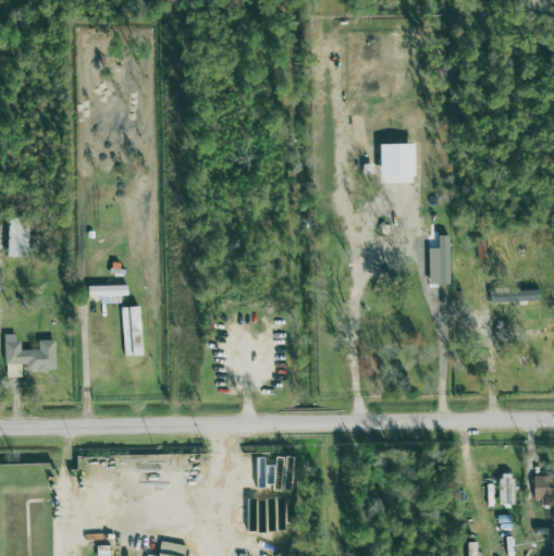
[(8,256),(31,256),(29,217),(7,218),(8,256)]
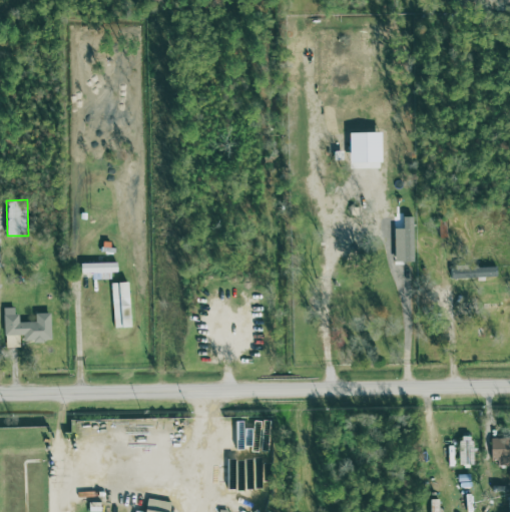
[(414,261),(414,215),(404,215),(404,227),(395,228),(395,261),(414,261)]
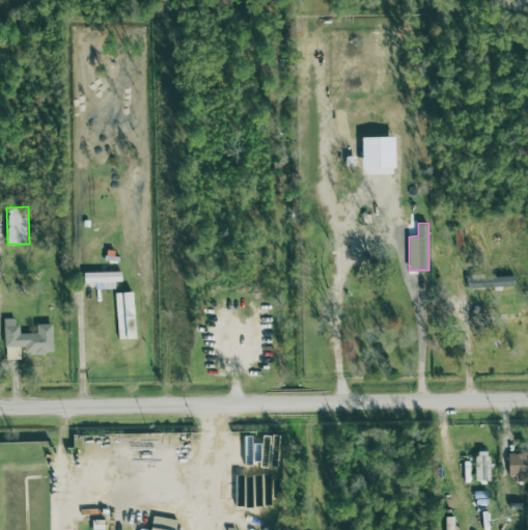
[(122,271),(84,272),(84,281),(122,281),(122,271)]
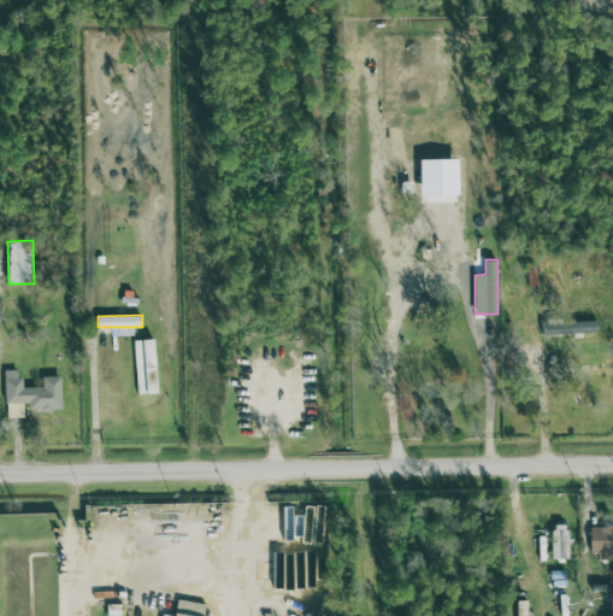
[(597,320),(543,322),(543,334),(597,332),(597,320)]
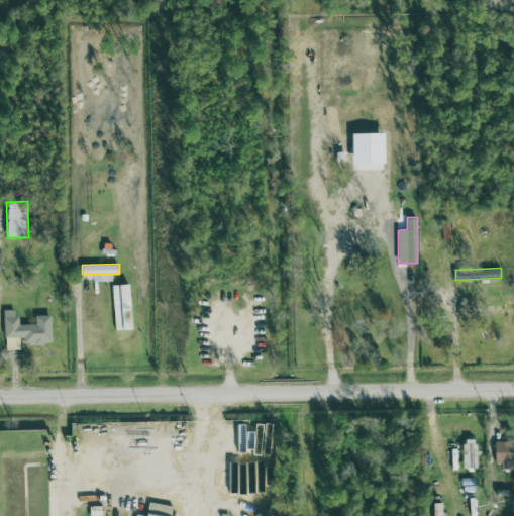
[(115,329),(132,329),(130,284),(114,284),(115,329)]
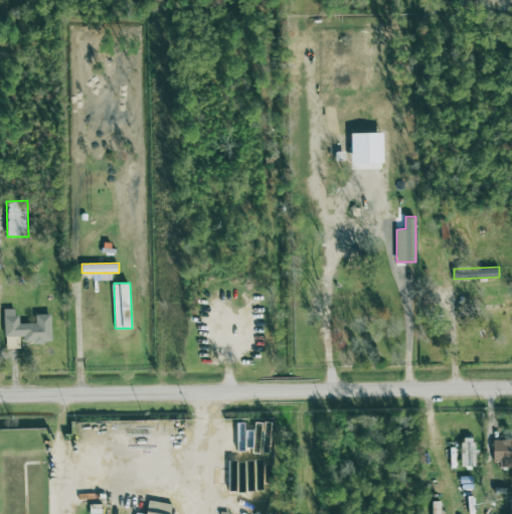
[(51,314),(36,314),(36,323),(18,323),(17,308),(5,309),(5,336),(24,336),(24,342),(52,342),(51,314)]
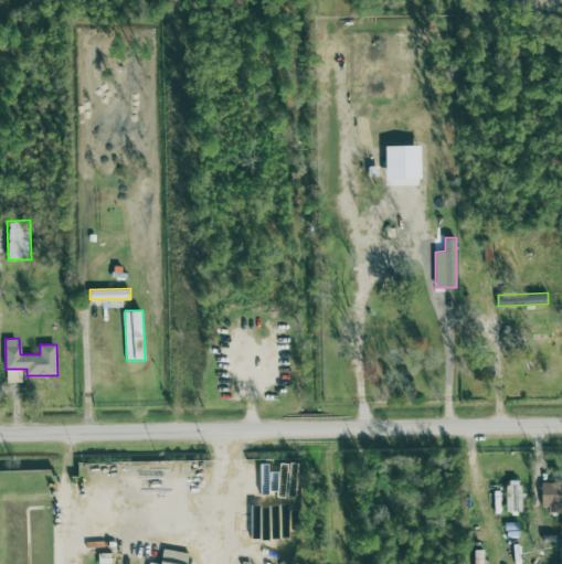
[(507,511),(522,511),(522,479),(507,480),(507,511)]
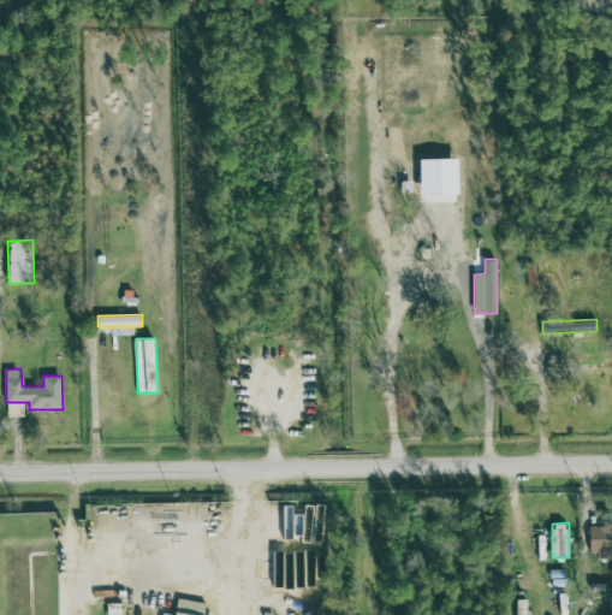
[(599,557),(611,556),(611,525),(589,526),(590,551),(599,551),(599,557)]
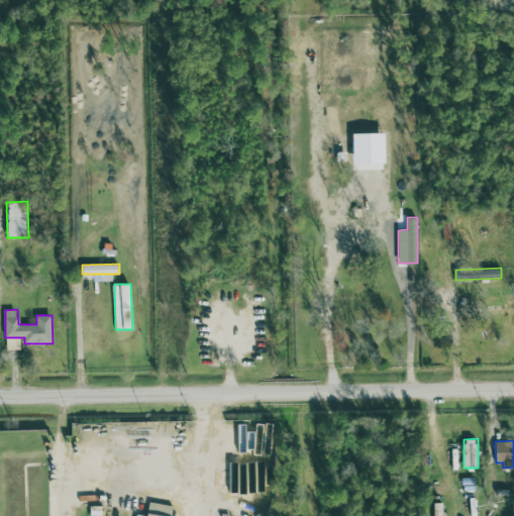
[(171,515),(173,505),(148,502),(146,515),(142,515),(136,515),(135,515),(171,515)]
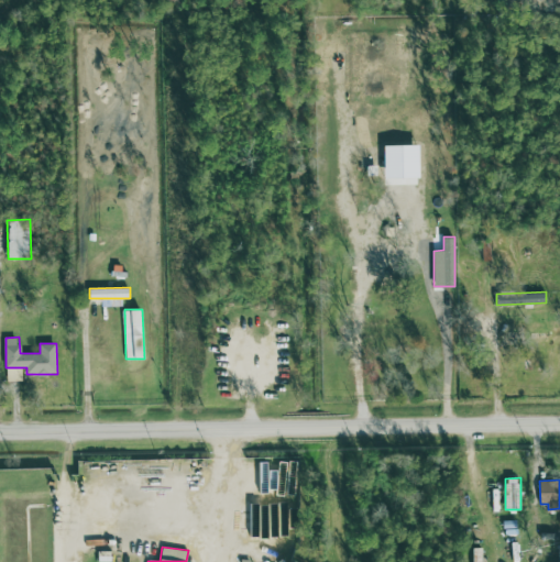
[(483,561),(483,548),(473,548),(473,561),(483,561)]
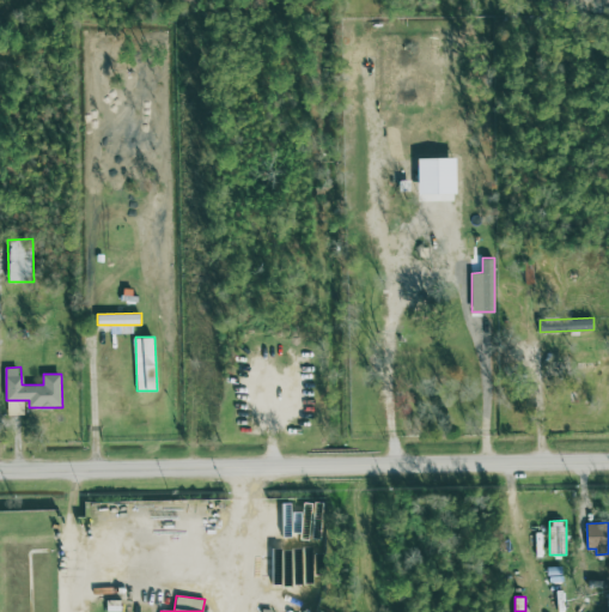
[(553,611),(564,611),(564,599),(553,600),(553,611)]
